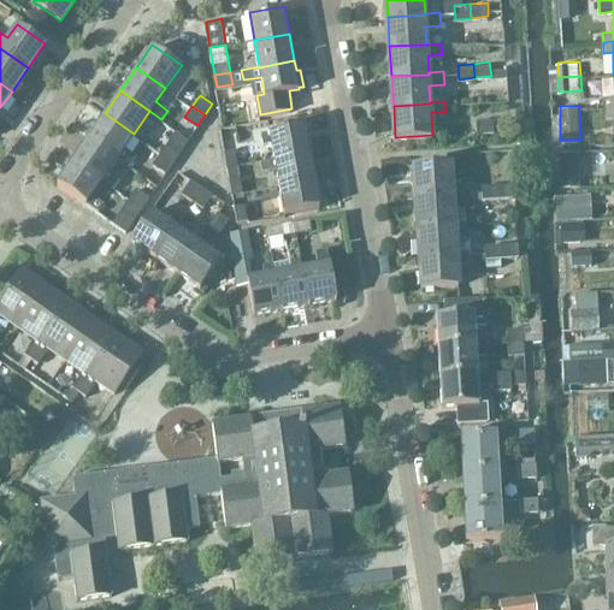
[(89,136),(118,155),(130,164),(136,155),(124,147),(134,134),(105,113),(89,136)]
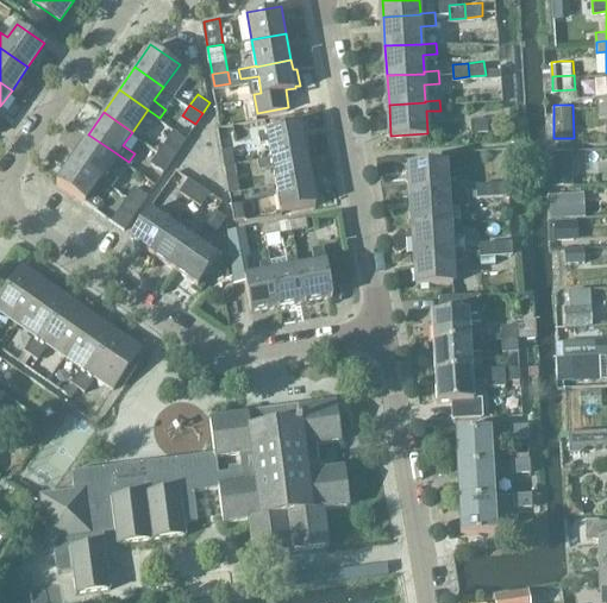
[(489,137),(504,134),(502,114),(471,117),(473,130),(488,129),(489,137)]
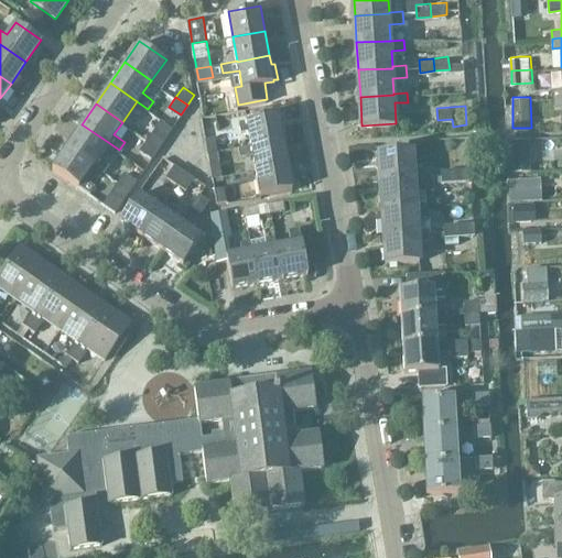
[(248,119),(239,120),(241,130),(249,129),(252,143),(284,138),(279,112),(247,118),(248,119)]
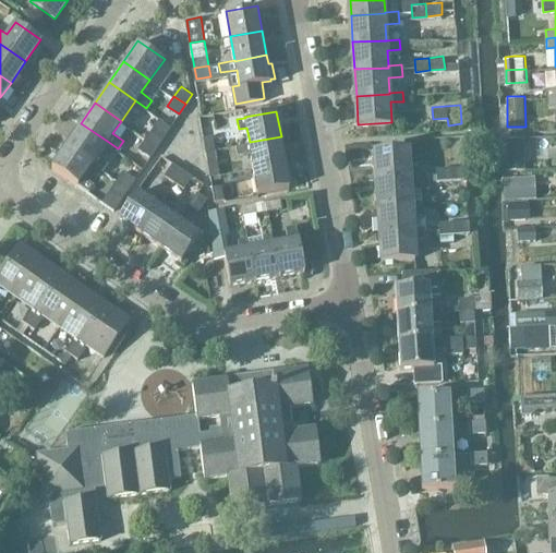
[(145,136),(158,144),(171,124),(158,117),(145,136)]
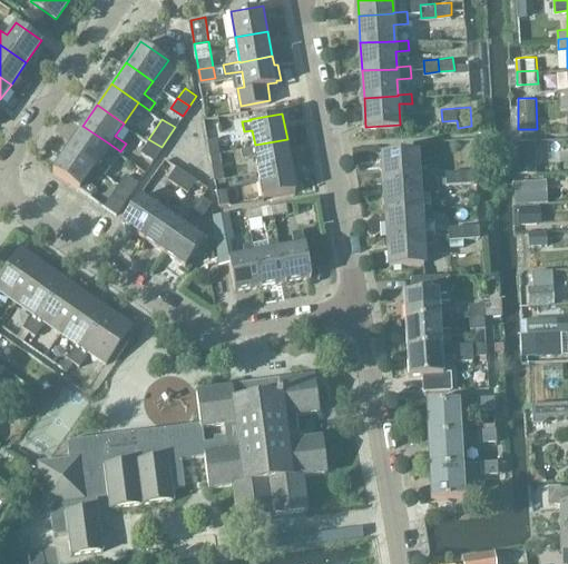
[(100,157),(109,144),(82,126),(68,146),(95,165),(96,164),(106,171),(111,165),(100,157)]
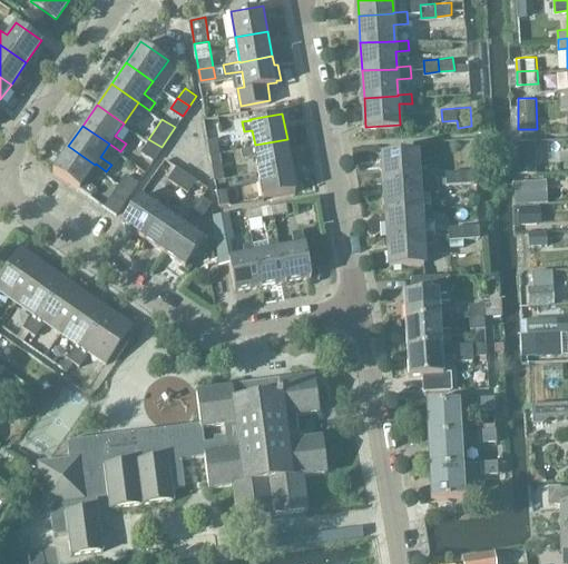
[(208,137),(211,152),(219,151),(217,136),(208,137)]
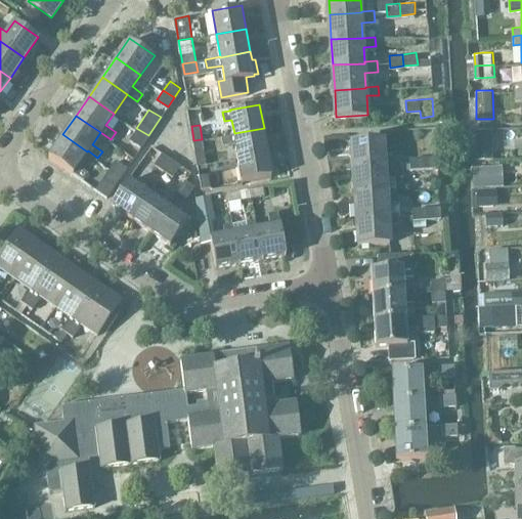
[(142,145),(148,135),(136,128),(131,137),(142,145)]
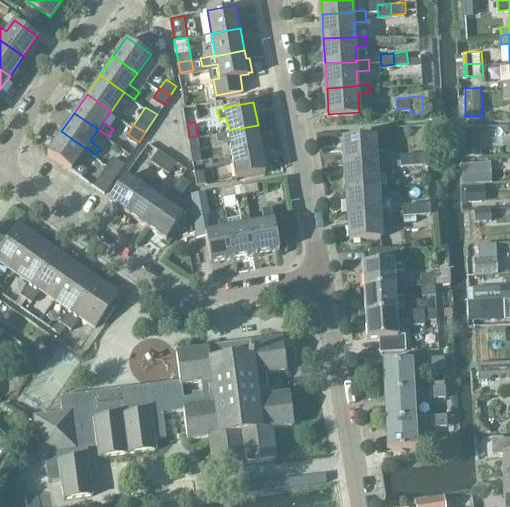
[(258,125),(229,130),(219,132),(220,140),(230,138),(233,153),(262,148),(258,125)]
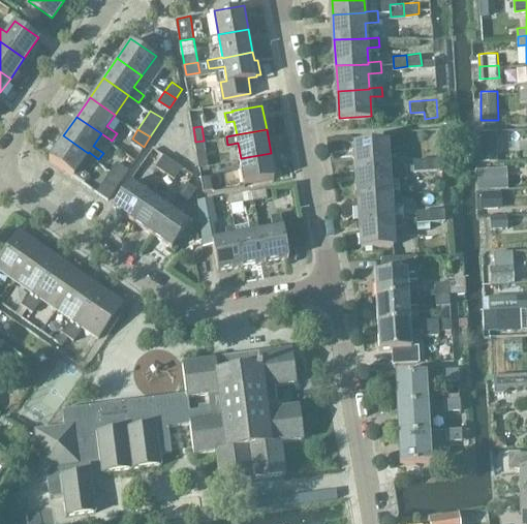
[(88,153),(63,135),(50,156),(74,173),(75,173),(85,180),(90,172),(81,165),(88,153)]
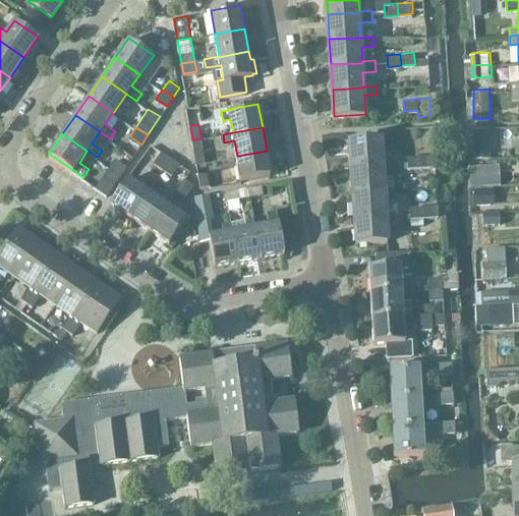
[(352,165),(396,162),(395,135),(382,137),(350,139),(352,165)]
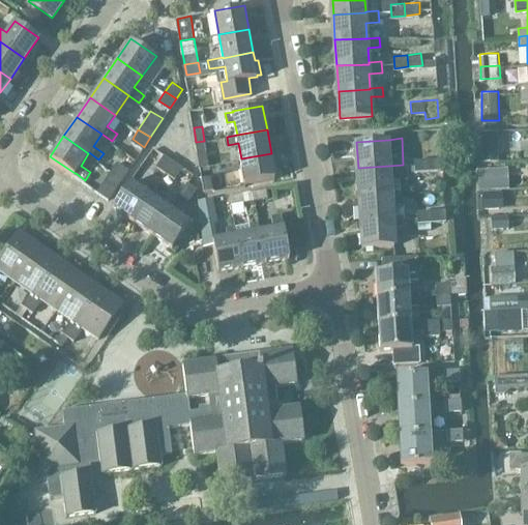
[(204,141),(196,142),(200,165),(208,163),(204,141)]
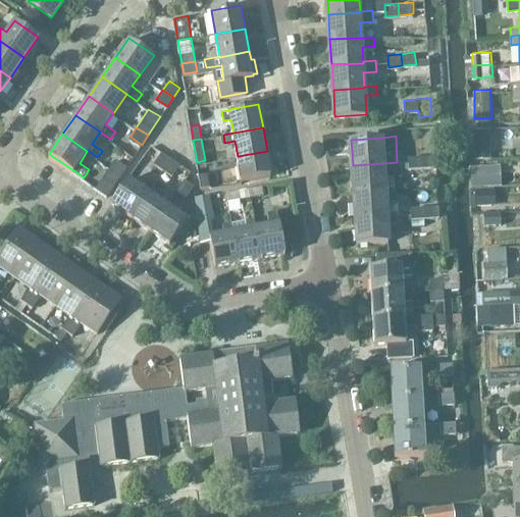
[(472,159),(484,159),(483,143),(472,144),(472,159)]
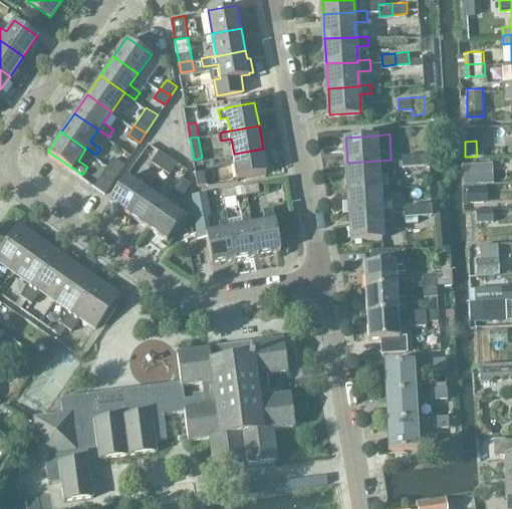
[(162,164),(169,154),(160,147),(153,158),(162,164)]
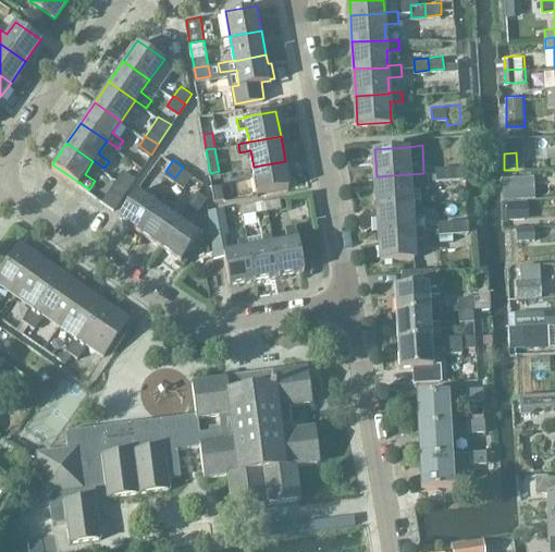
[(290,186),(285,161),(254,167),(258,192),(290,186)]
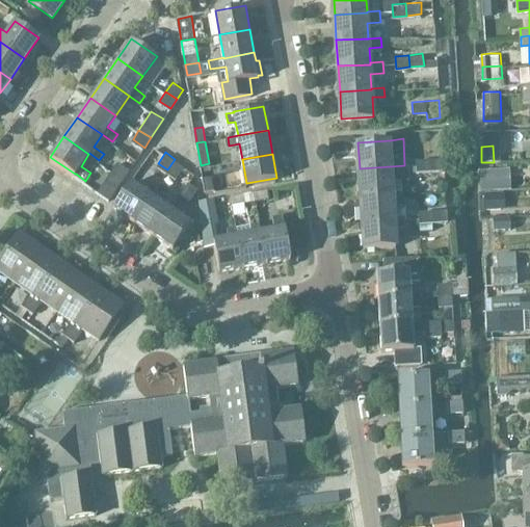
[(446,167),(445,156),(429,157),(430,168),(446,167)]
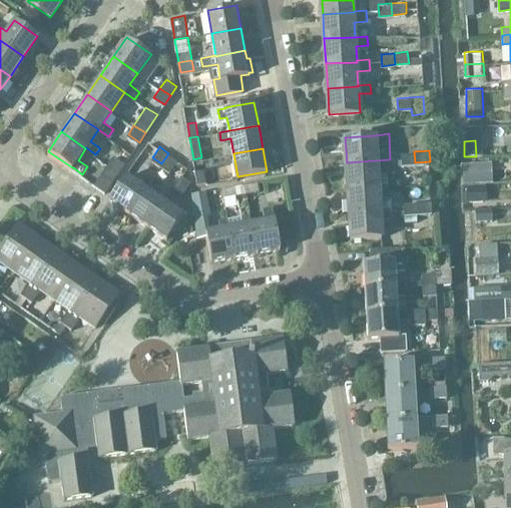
[(401,164),(415,162),(414,151),(400,153),(401,164)]
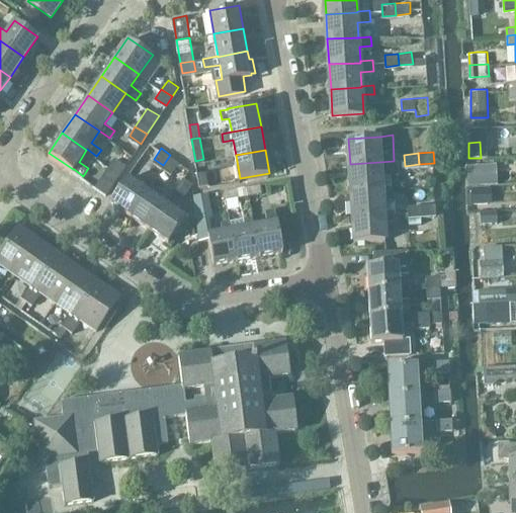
[(179,160),(170,155),(163,165),(172,171),(179,160)]
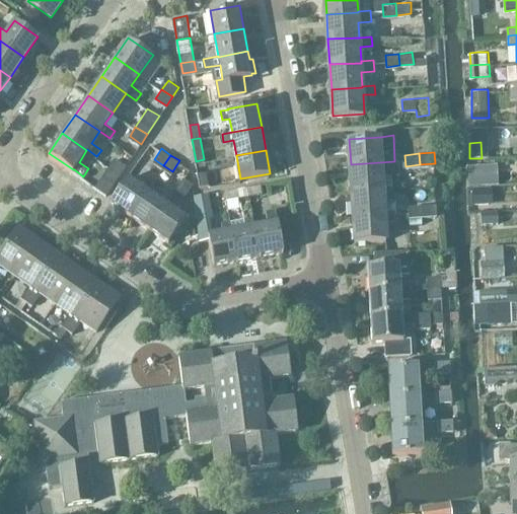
[(108,165),(120,172),(126,163),(116,156),(108,165)]
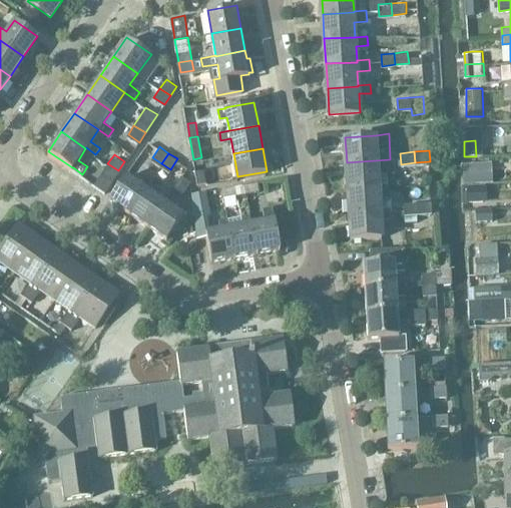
[(391,171),(390,159),(347,162),(348,186),(379,185),(378,172),(391,171)]
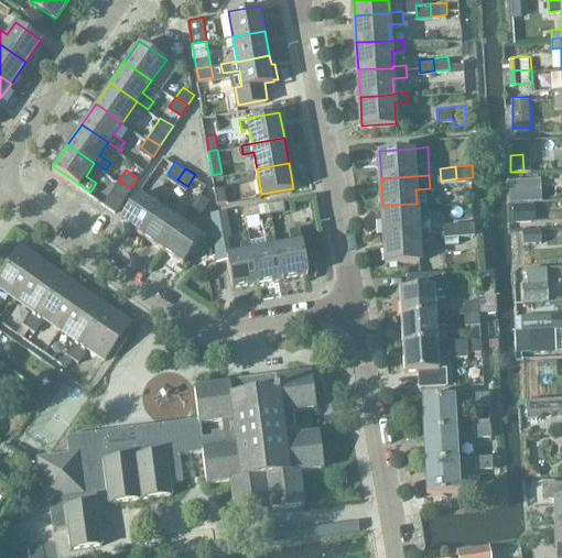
[(123,196),(130,187),(118,179),(112,188),(123,196)]
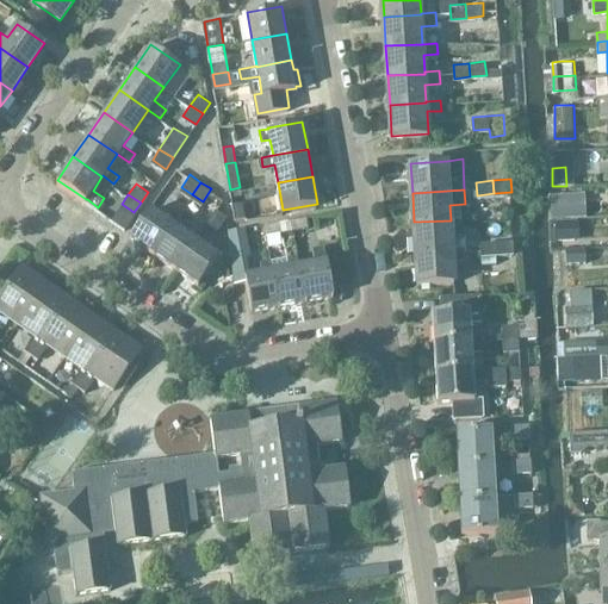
[(235,217),(246,216),(243,200),(233,201),(235,217)]
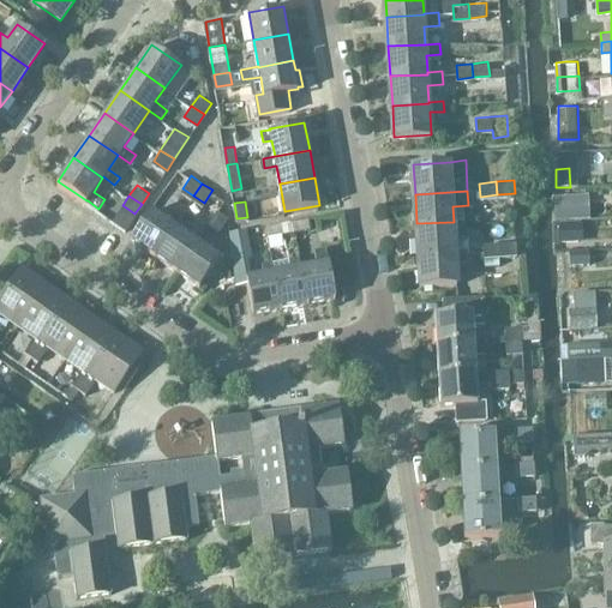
[(131,238),(155,253),(174,224),(151,208),(131,238)]
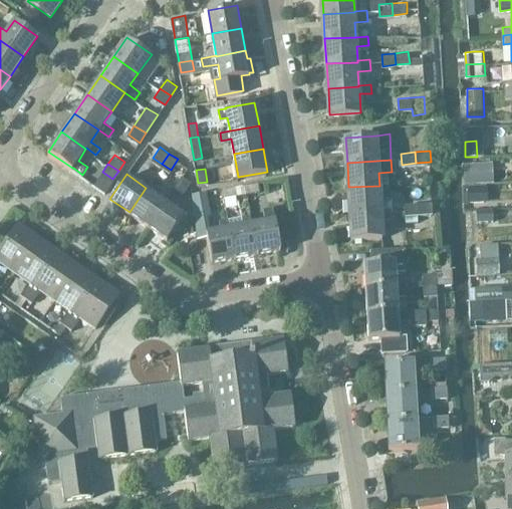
[(184,193),(191,181),(181,175),(175,187),(184,193)]
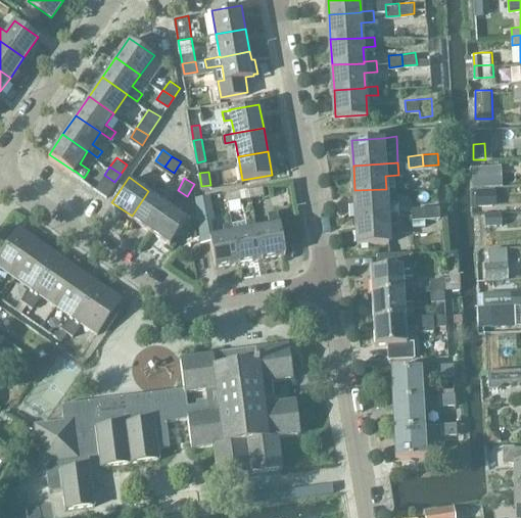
[(264,183),(249,186),(251,198),(252,198),(251,194),(265,191),(264,183)]
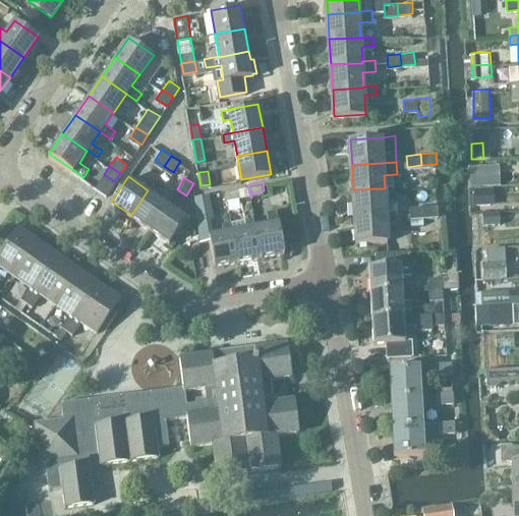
[(241,198),(250,197),(248,185),(226,189),(228,202),(230,202),(229,197),(240,195),(241,198)]
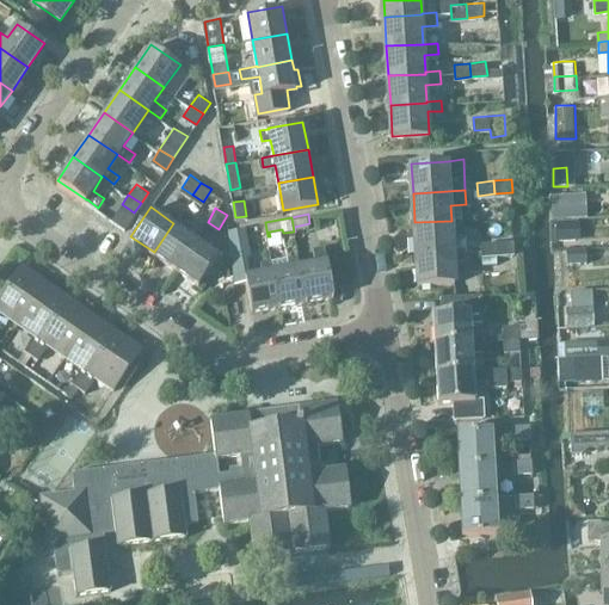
[(462,220),(451,221),(414,222),(417,252),(453,249),(451,235),(463,234),(462,220)]
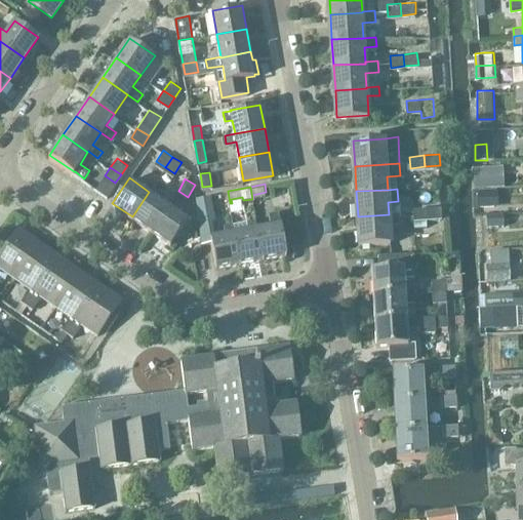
[(230,203),(228,191),(204,195),(205,204),(218,201),(219,205),(230,203)]
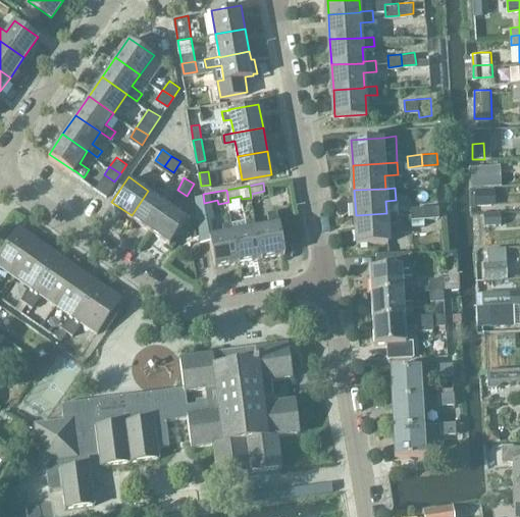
[(150,228),(167,204),(148,191),(132,215),(150,228)]
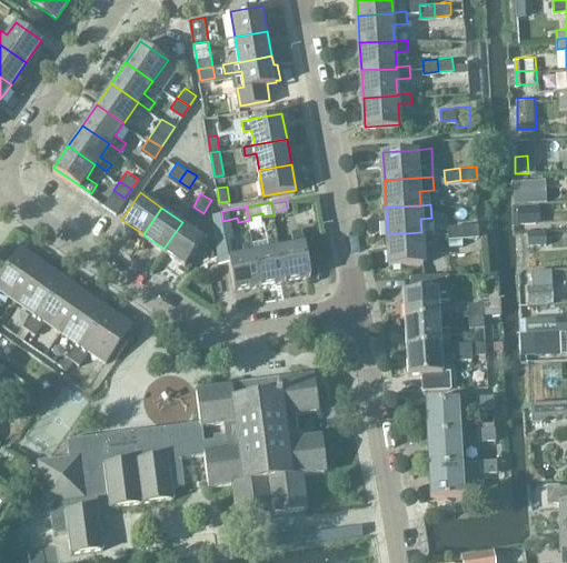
[(538,213),(516,214),(516,223),(538,223),(538,213)]
